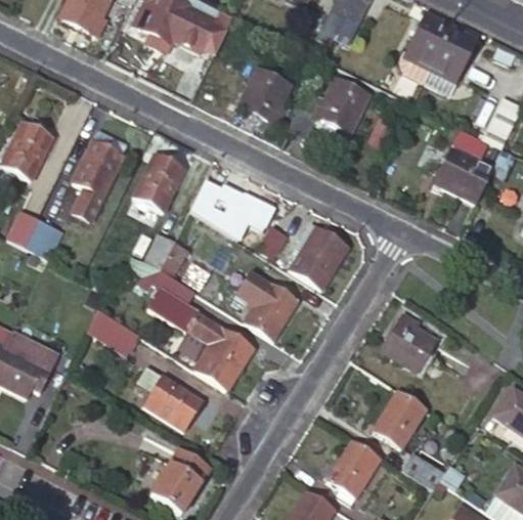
[(93,34),(110,0),(68,0),(59,16),(93,34)]
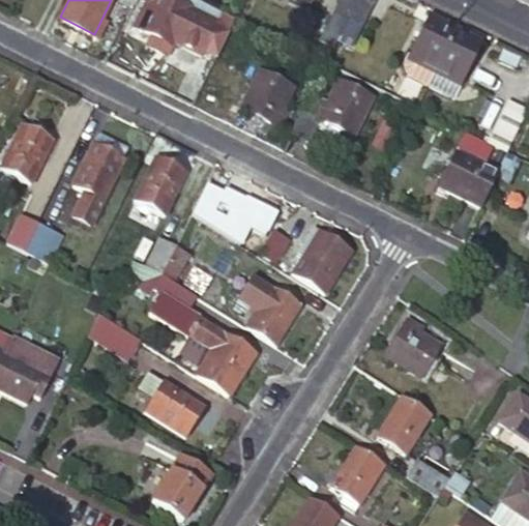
[(190,6),(177,0),(152,0),(151,2),(145,13),(139,28),(172,44),(174,39),(190,6)]
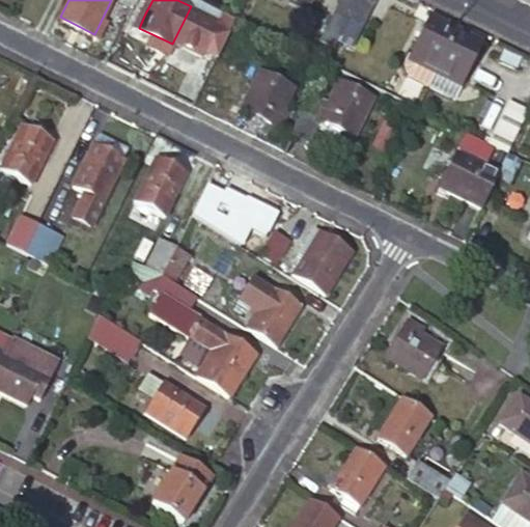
[(146,0),(140,11),(145,14),(151,2),(148,0),(146,0)]
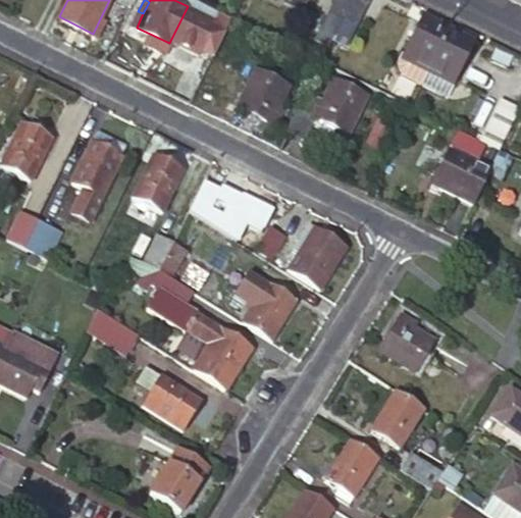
[(328,44),(351,0),(333,0),(315,37),(328,44)]
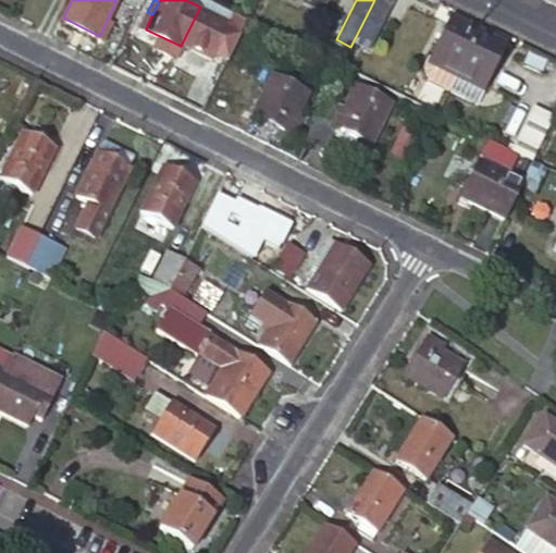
[(374,0),(350,47),(366,56),(393,0),(374,0)]
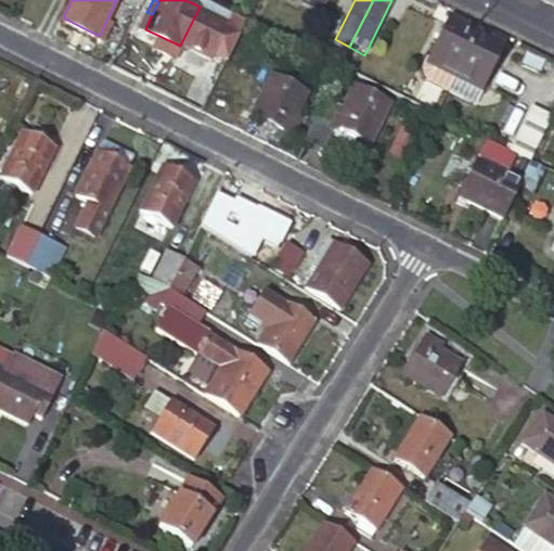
[(227,21),(200,7),(182,41),(210,55),(227,21)]
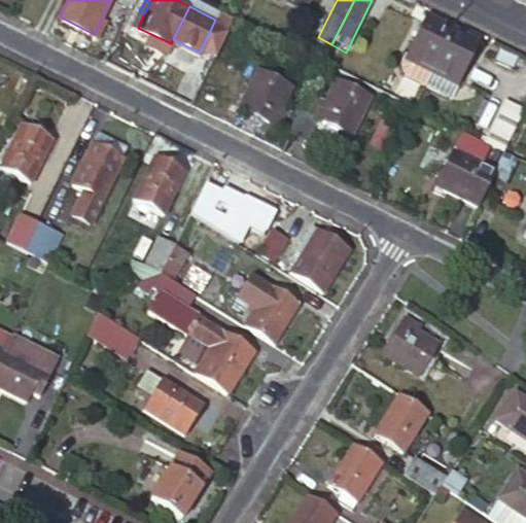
[(138,28),(144,13),(139,11),(133,25),(138,28)]
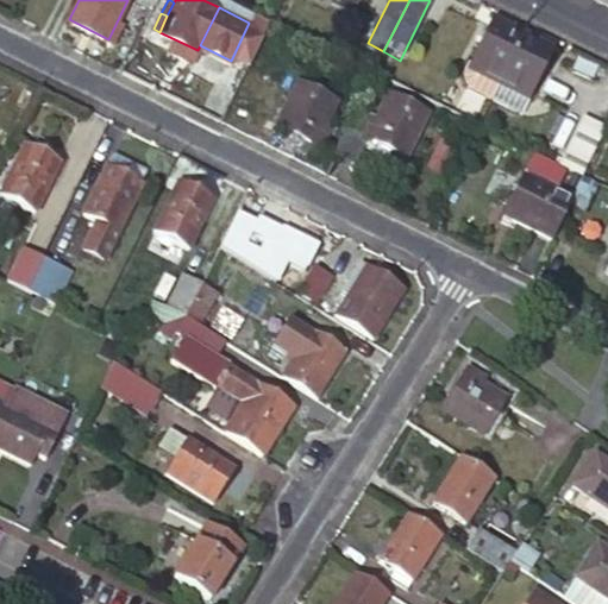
[(501,75),(520,36),(490,20),(470,60),(467,65),(467,71),(468,79),(472,85),(491,94),(501,75)]
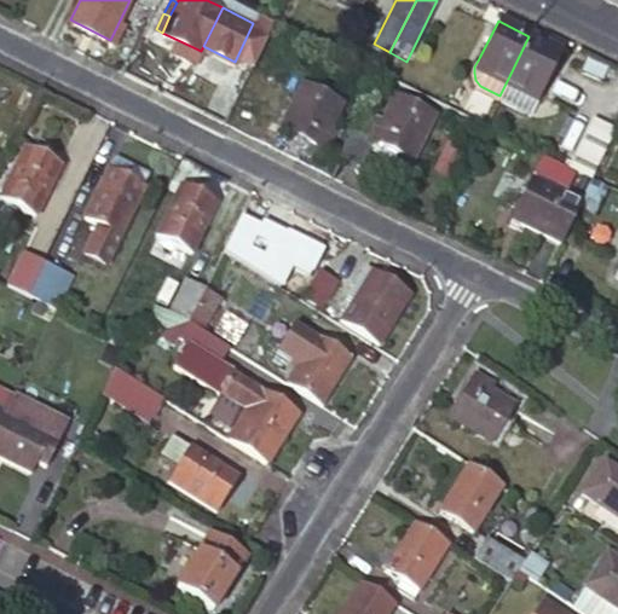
[(561,52),(529,36),(509,76),(541,92),(561,52)]
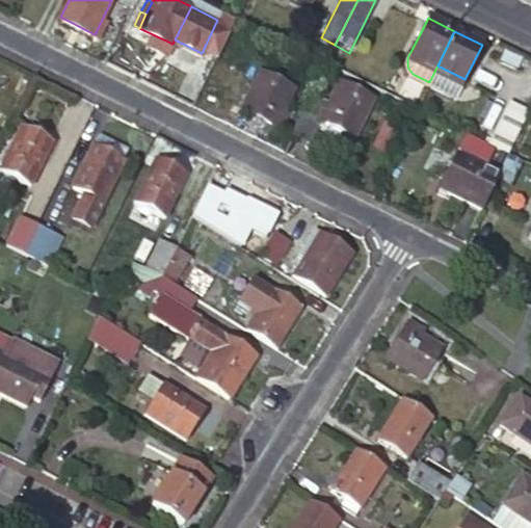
[(465,79),(437,66),(429,82),(456,96),(465,79)]
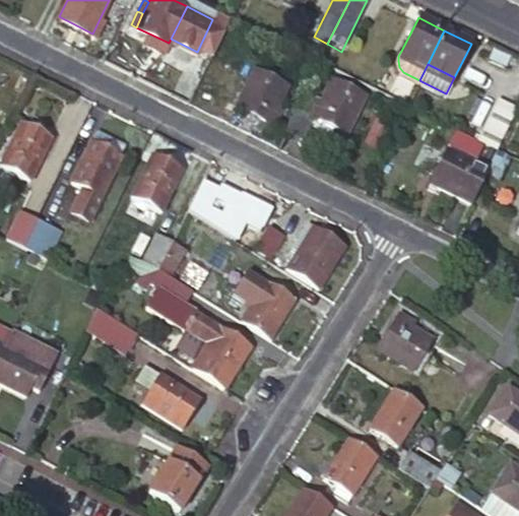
[(269,121),(286,84),(254,68),(236,105),(269,121)]
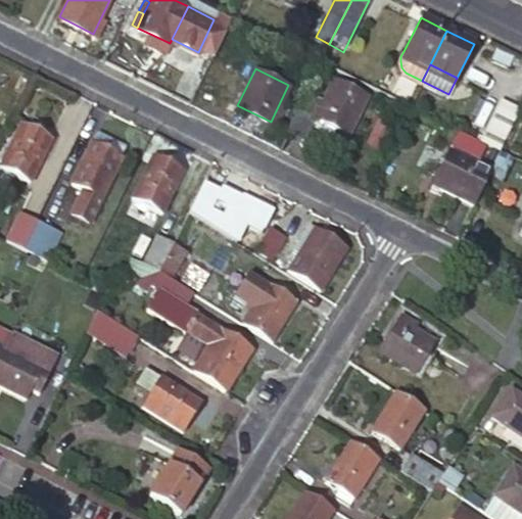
[(315,115),(312,122),(327,129),(330,123),(348,132),(366,95),(333,79),(315,115)]
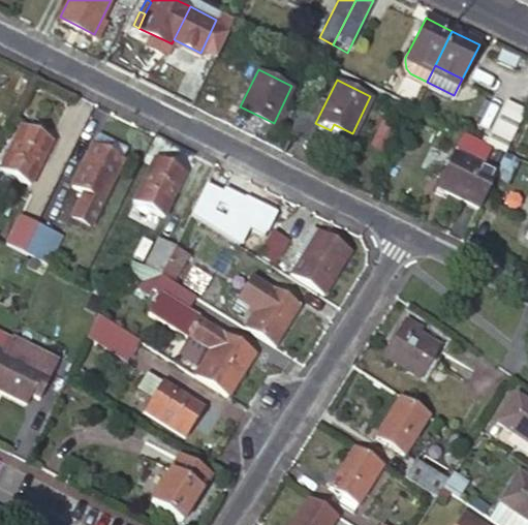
[(526,110),(508,100),(488,142),(506,151),(526,110)]
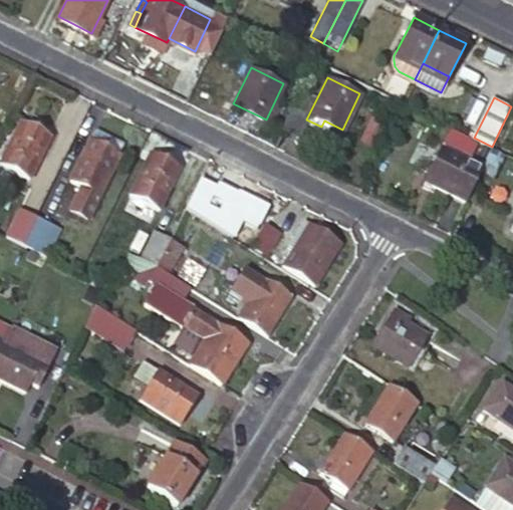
[(293,104),(281,128),(298,136),(306,119),(309,113),(293,104)]
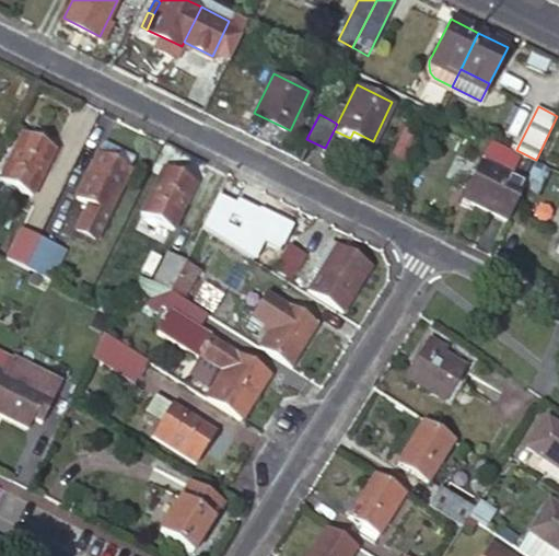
[(0,176),(32,193),(55,147),(22,130),(0,176)]
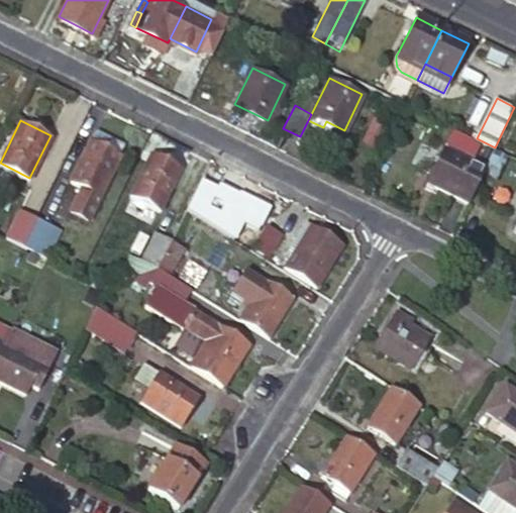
[(101,194),(126,142),(96,128),(71,180),(83,185),(72,207),(90,216),(101,194)]
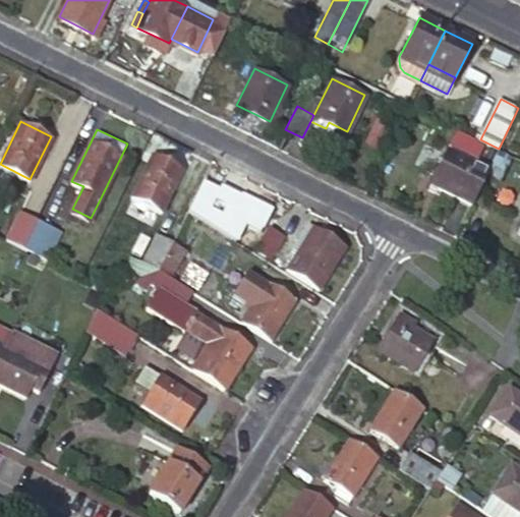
[(478,155),(484,144),(458,130),(452,141),(478,155)]
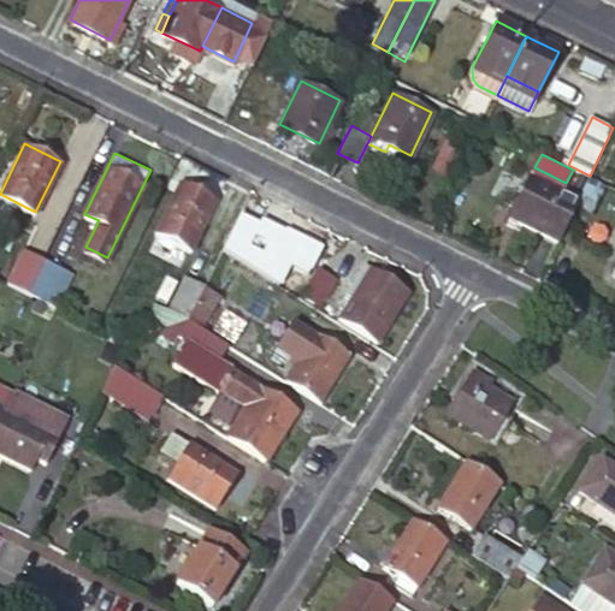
[(559,237),(577,200),(530,176),(510,214),(559,237)]
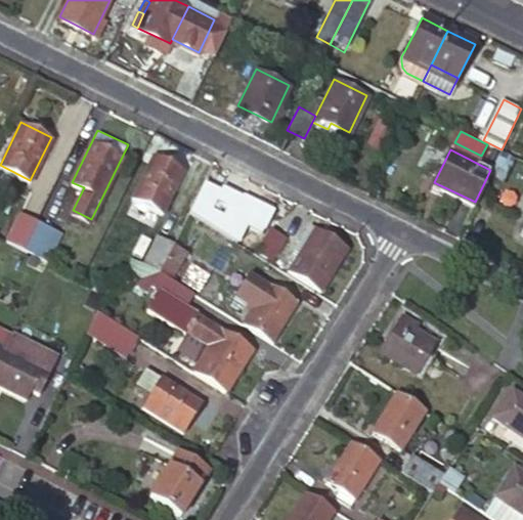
[(163,212),(184,169),(153,154),(132,197),(163,212)]
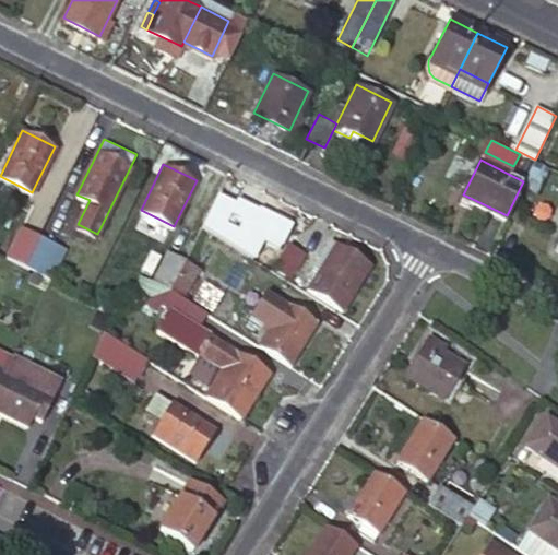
[(24,263),(38,233),(22,225),(7,255),(24,263)]
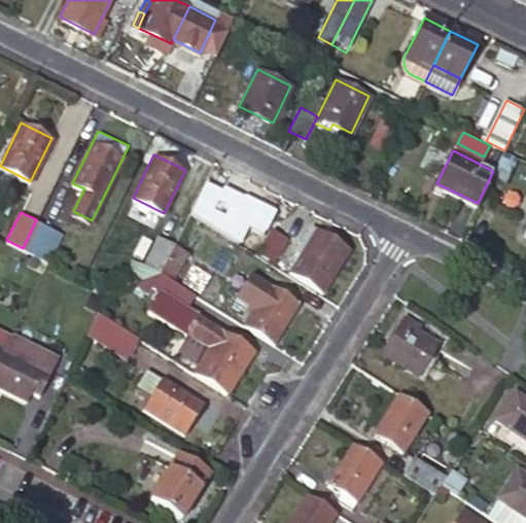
[(50,225),(36,219),(23,248),(48,260),(55,249),(43,243),(50,225)]
